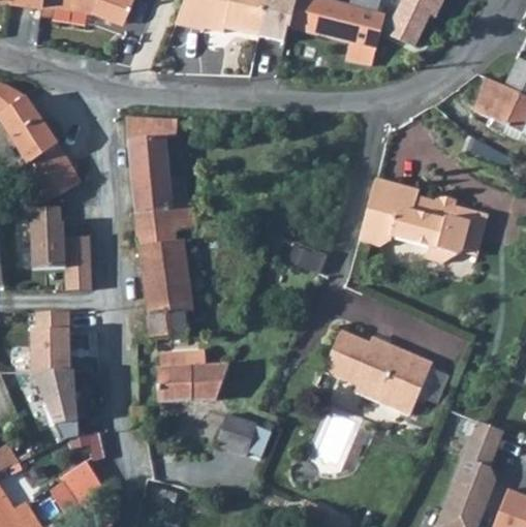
[(42,0),(42,3),(41,13),(55,14),(56,4),(94,10),(125,22),(134,0),(42,0)]
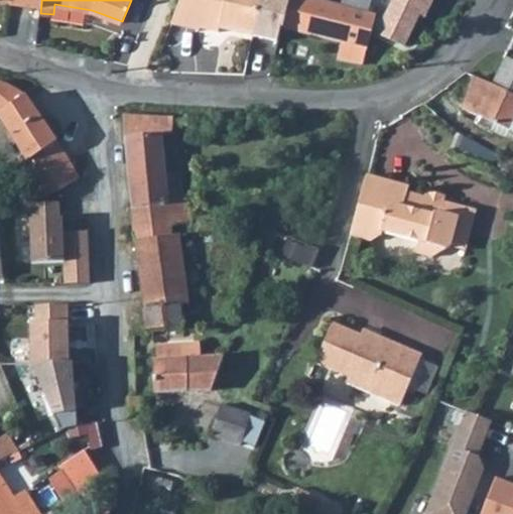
[(177,0),(171,20),(200,27),(200,25),(220,30),(222,21),(227,23),(233,0),(177,0)]
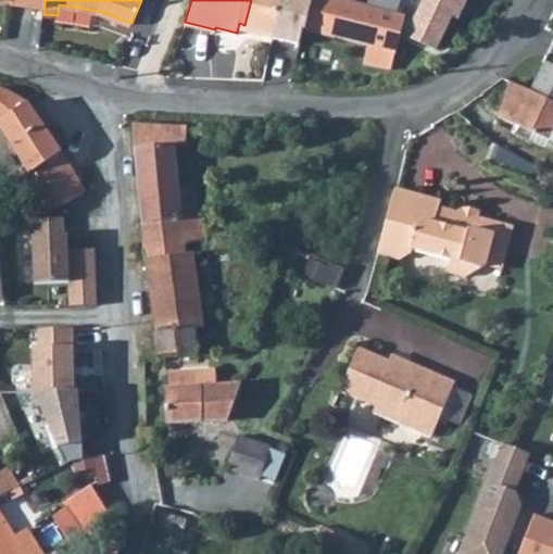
[(251,0),(244,25),(250,26),(253,32),(274,37),(278,22),(284,0),(251,0)]
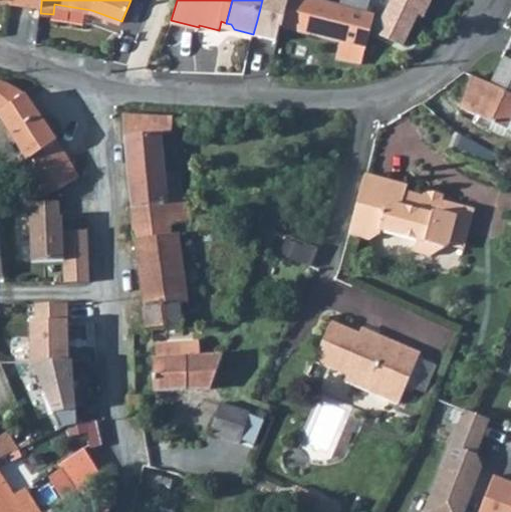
[(262,0),(257,20),(284,27),(291,0),(262,0)]
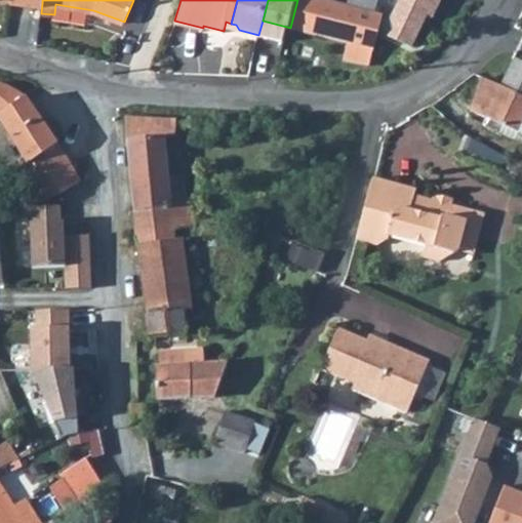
[(297,0),(290,28),(351,41),(347,59),(369,65),(379,27),(383,15),(384,13),(332,0),(297,0)]
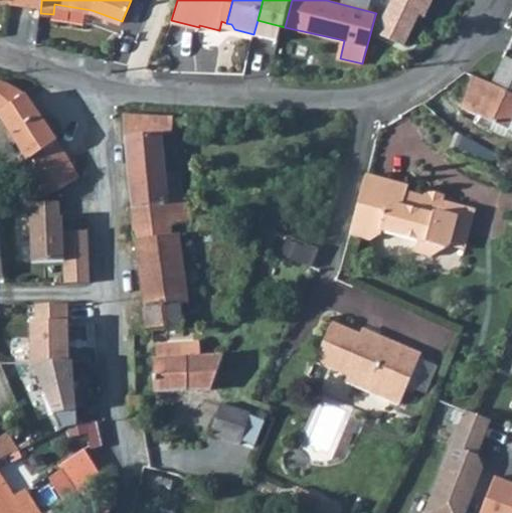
[(375,15),(372,26),(380,29),(379,32),(406,44),(420,11),(427,13),(433,0),(393,0),(385,19),(375,15)]
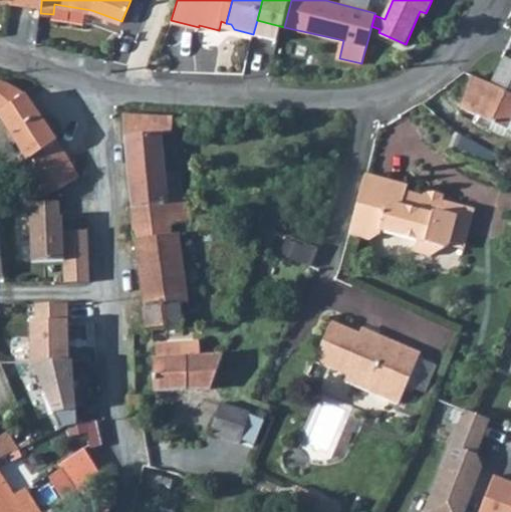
[(494,84),(510,92),(510,56),(509,55),(494,84)]
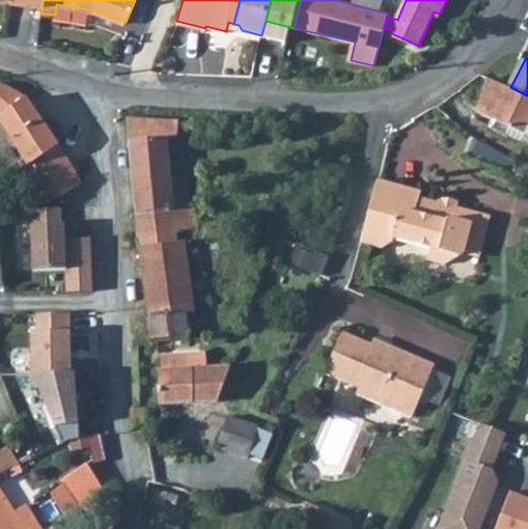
[(479,109),(527,131),(527,95),(510,87),(492,79),(479,109)]
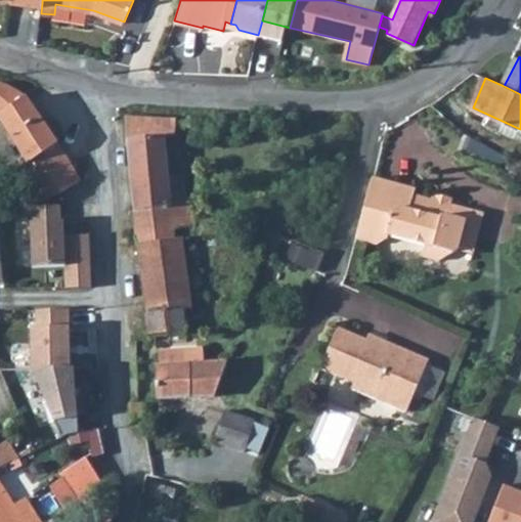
[(0,81),(0,115),(4,122),(30,162),(32,161),(42,178),(32,183),(41,202),(83,179),(27,93),(5,82),(0,81)]
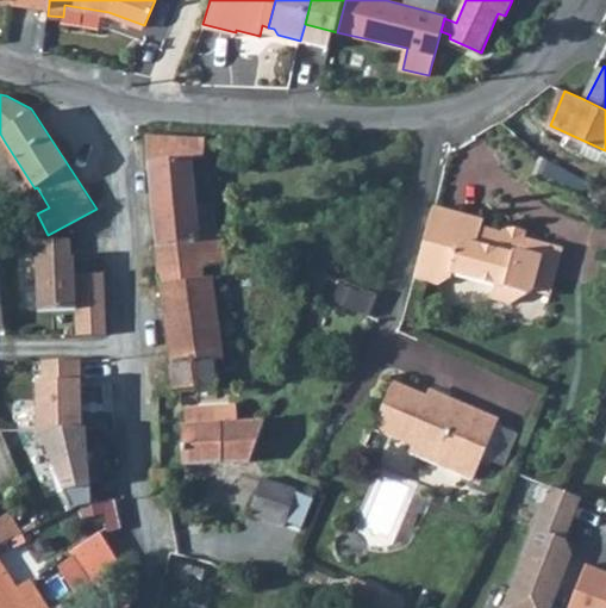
[(148,135),(163,285),(164,284),(206,278),(205,260),(229,258),(225,233),(219,233),(217,203),(217,200),(197,203),(192,157),(201,156),(207,155),(207,148),(206,138),(158,136),(148,135)]
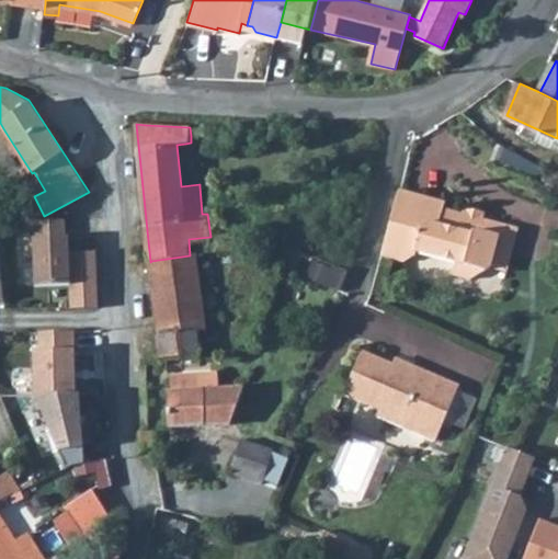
[(509,146),(503,159),(542,175),(547,162),(509,146)]
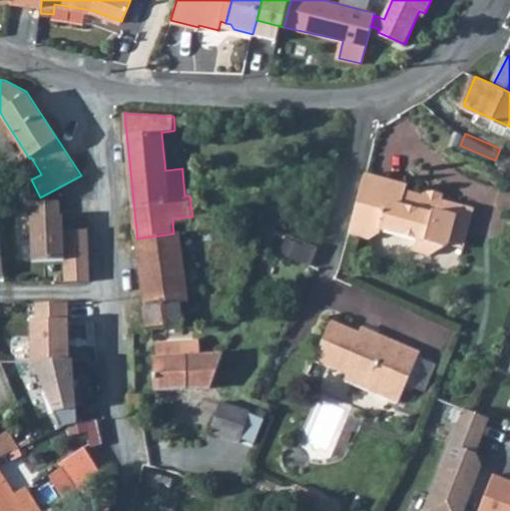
[(349,226),(370,232),(382,228),(382,225),(416,235),(431,197),(421,194),(403,189),(404,182),(365,172),(349,226)]
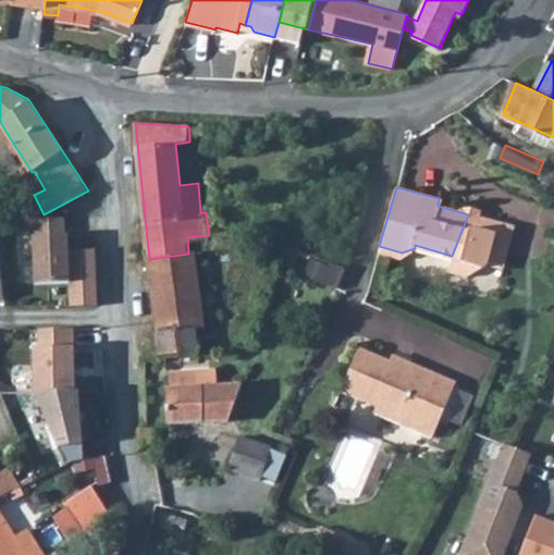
[(457,211),(468,214),(471,207),(459,204),(457,211)]
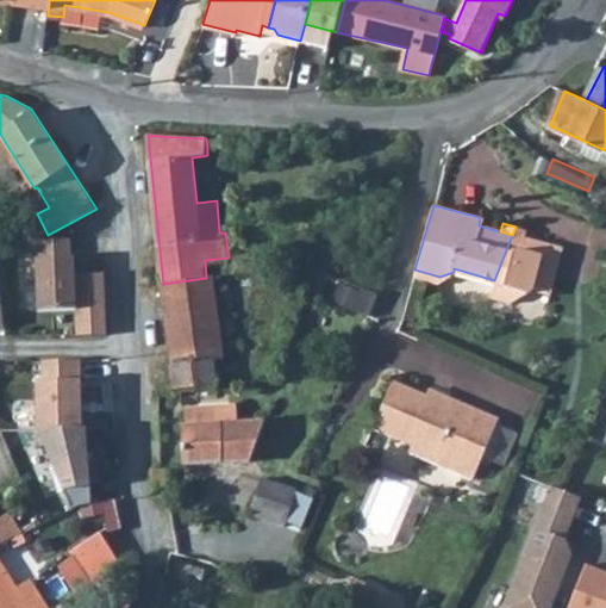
[(512,235),(526,239),(529,230),(516,227),(512,235)]
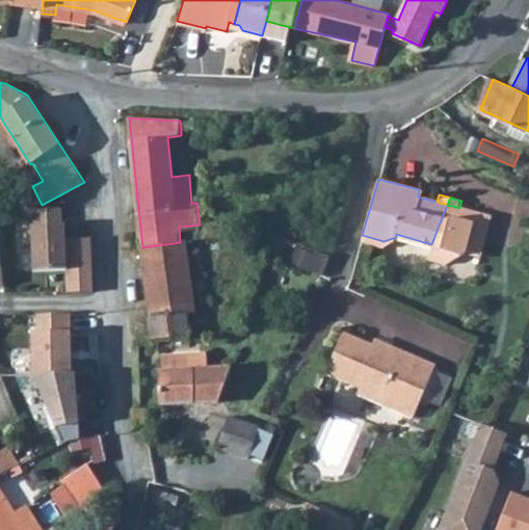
[(62,205),(32,206),(33,220),(28,220),(30,266),(64,265),(62,205)]
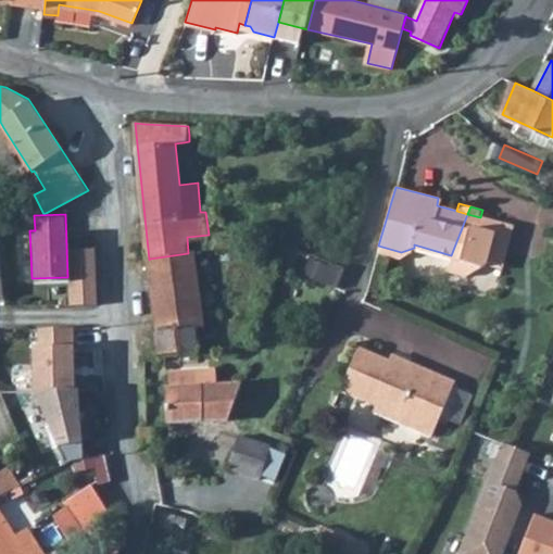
[(451,255),(453,255),(449,272),(464,276),(486,264),(494,231),(478,226),(480,217),(467,214),(451,255)]
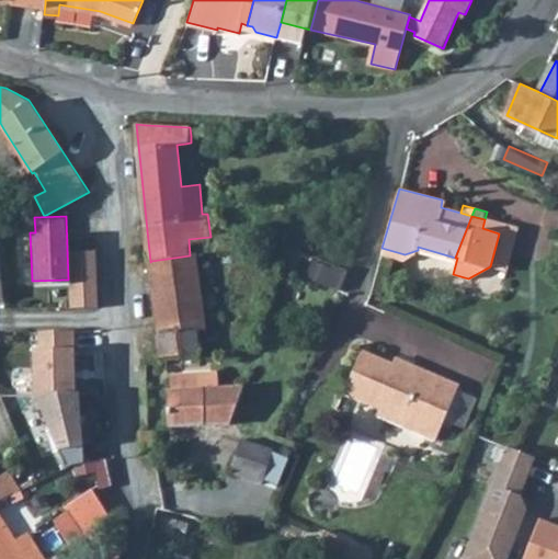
[(485,219),(482,228),(499,234),(490,266),(505,272),(519,228),(485,219)]
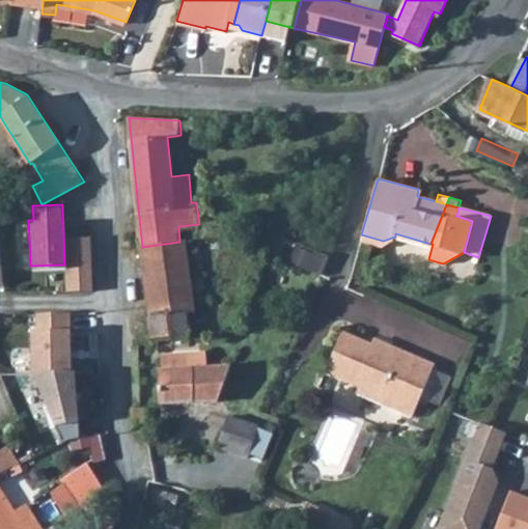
[(143,247),(147,282),(185,277),(185,280),(200,278),(198,263),(205,262),(204,258),(198,258),(196,256),(182,259),(181,250),(191,251),(202,246),(199,224),(178,226),(179,242),(143,247)]
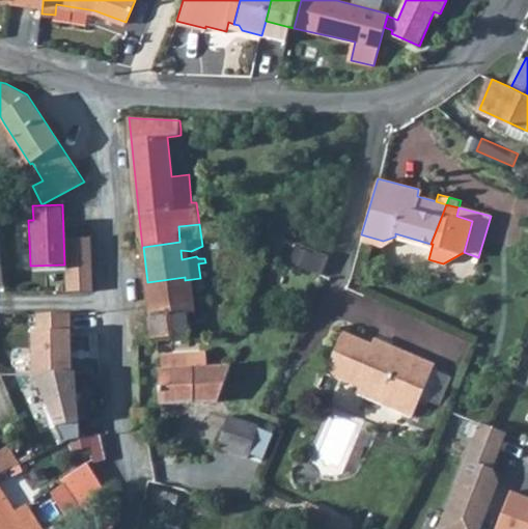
[(145,282),(154,342),(193,336),(187,294),(185,280),(185,277),(147,282),(145,282)]
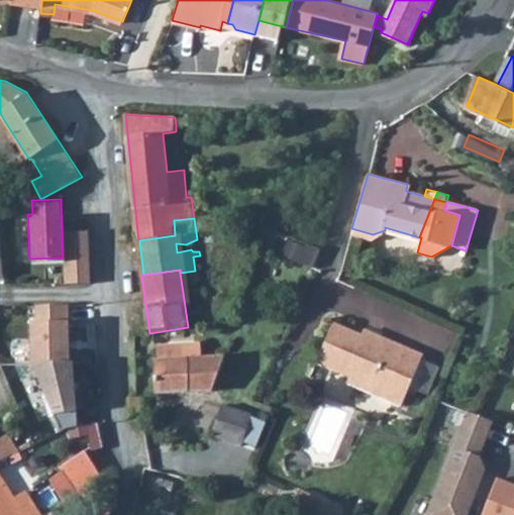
[(69,300),(33,302),(34,317),(26,317),(28,358),(66,357),(65,317),(70,316),(69,300)]
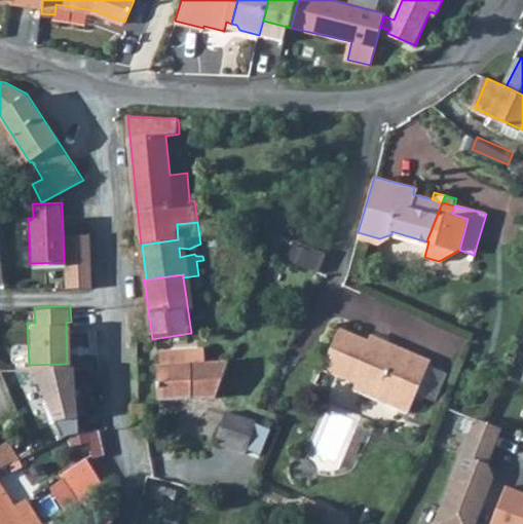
[(371,341),(343,330),(326,370),(359,383),(357,388),(412,412),(434,361),(384,340),(382,345),(371,341)]
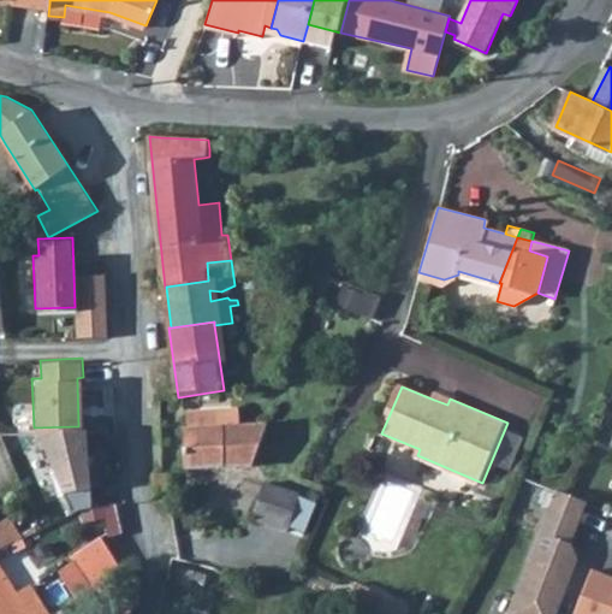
[(434,400),(447,405),(450,399),(437,393),(434,400)]
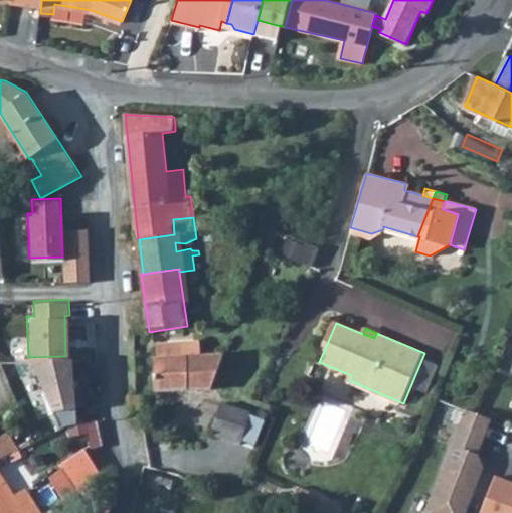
[(151,392),(207,392),(210,385),(221,359),(199,359),(199,345),(156,345),(156,359),(150,359),(151,392)]
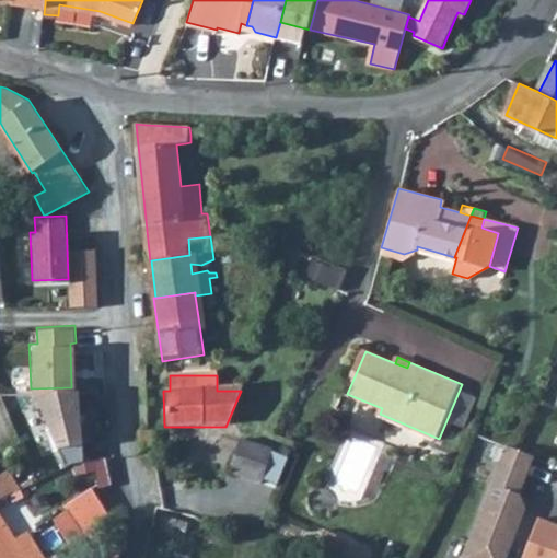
[(71,387),(31,388),(39,415),(30,426),(35,443),(53,445),(64,463),(83,458),(77,388),(71,387)]
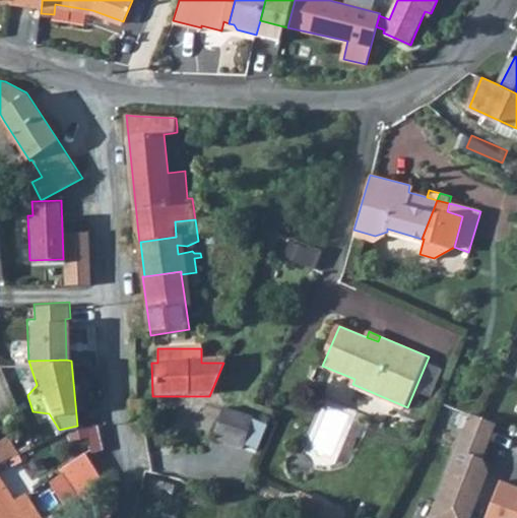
[(130,398),(131,412),(142,412),(142,398),(132,398),(130,398)]
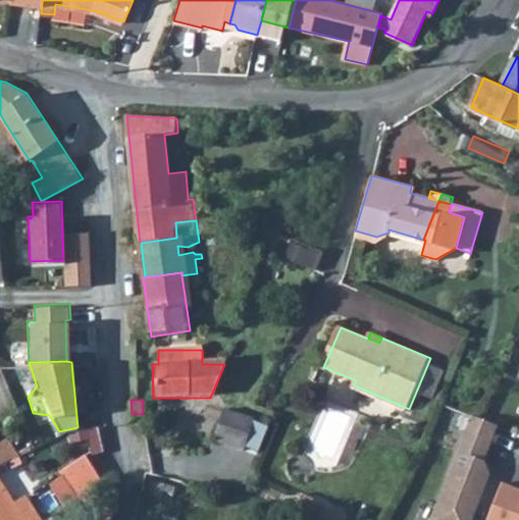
[(216,440),(247,451),(257,419),(227,408),(216,440)]
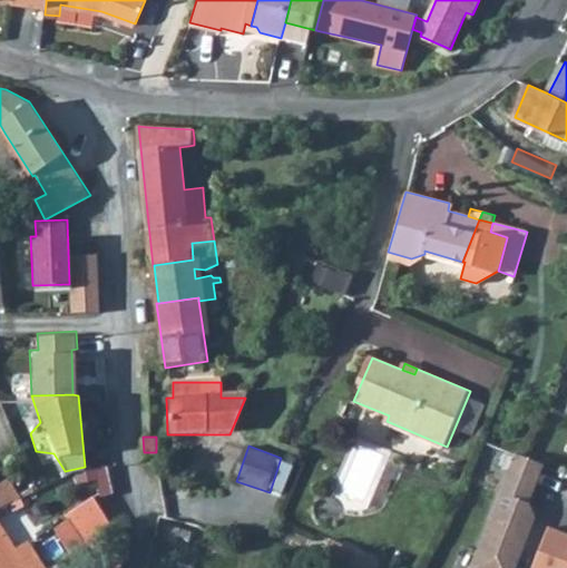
[(546,463),(520,453),(476,567),(477,567),(518,567),(537,517),(531,502),(546,463)]
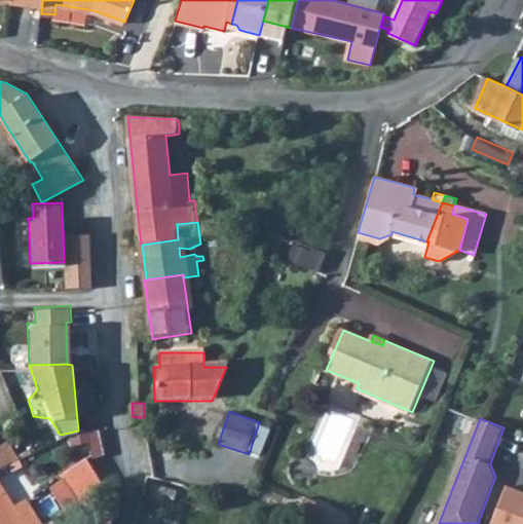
[(78,504),(104,488),(85,459),(60,476),(78,504)]
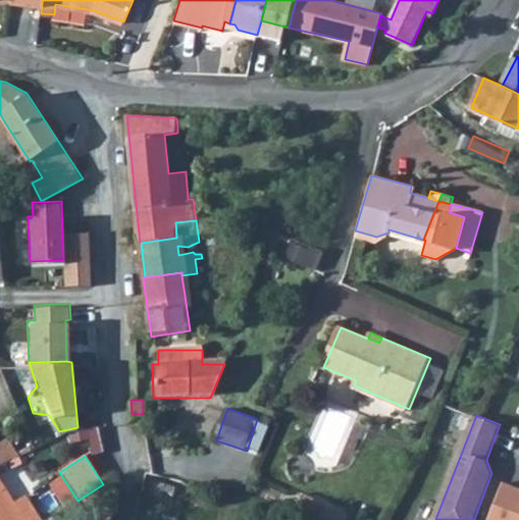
[(0,519),(41,519),(19,484),(7,489),(0,476),(0,519)]
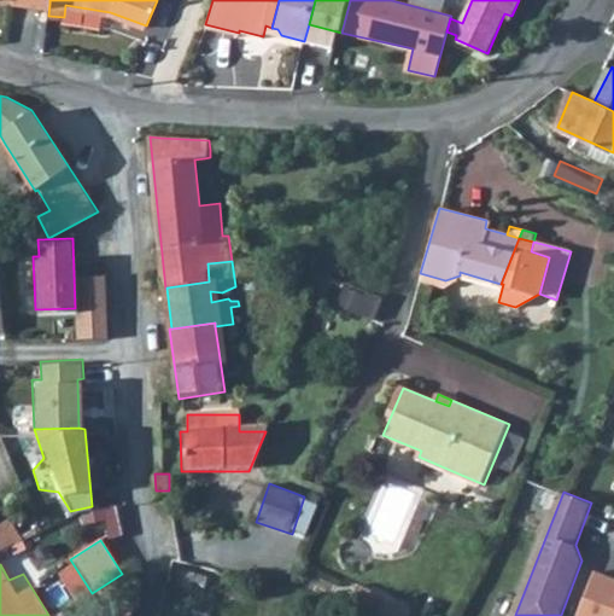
[(613,579),(597,573),(579,615),(613,615),(613,579)]
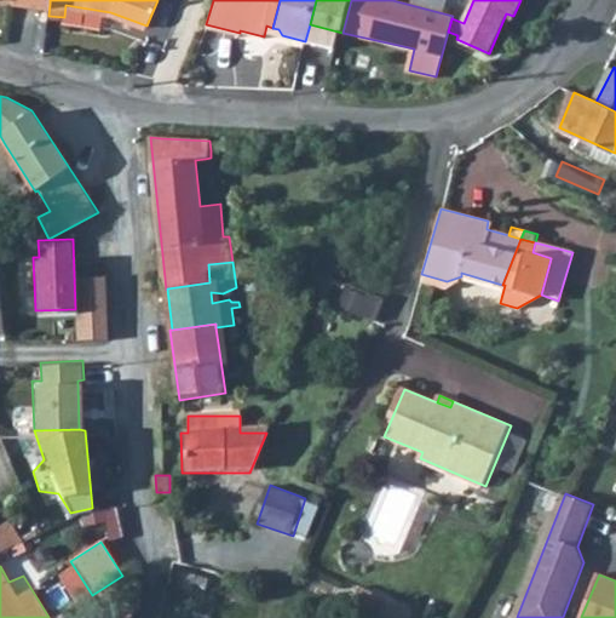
[(355,610),(379,617),(415,617),(420,602),(363,584),(355,610)]
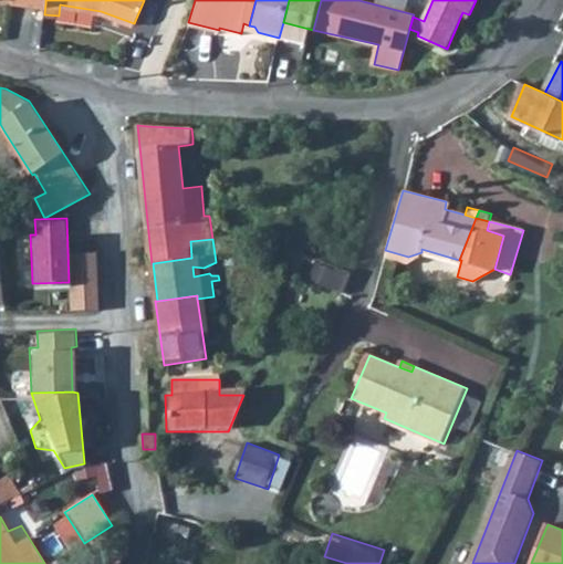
[(107,563),(121,563),(123,555),(111,552),(107,563)]
